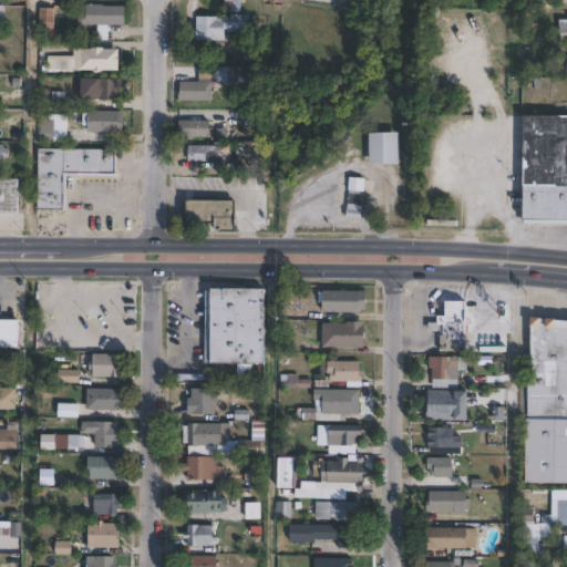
[(126,8),(126,27),(110,26),(109,41),(98,41),(99,26),(79,26),(79,13),(83,13),(84,12),(88,12),(88,6),(104,6),(104,7),(126,8)]
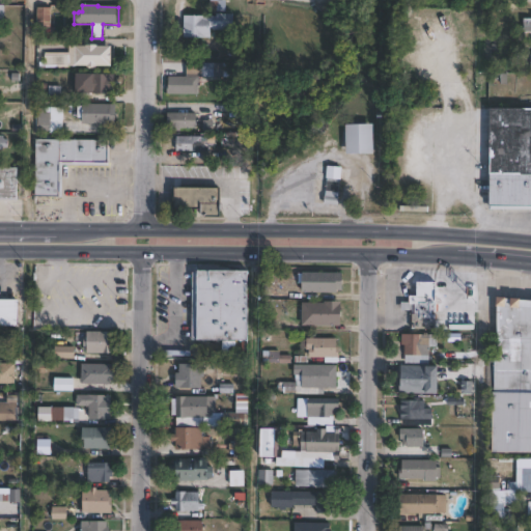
[(52,8),(51,31),(37,30),(38,8),(52,8)]
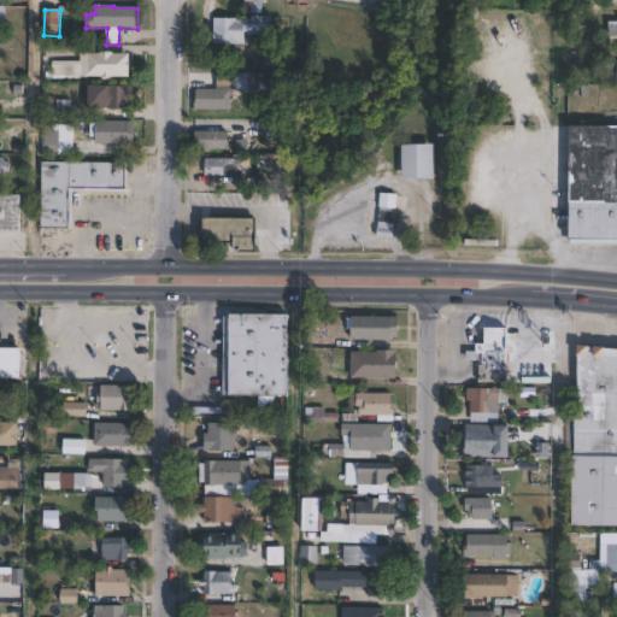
[(272,17),(272,37),(246,36),(246,46),(213,46),(215,30),(211,30),(211,24),(215,24),(215,19),(253,19),(253,17),(272,17)]
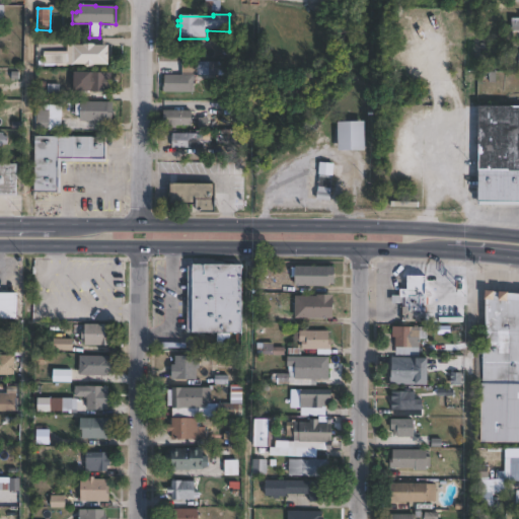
[(68,39),(68,52),(38,51),(38,38),(68,39)]
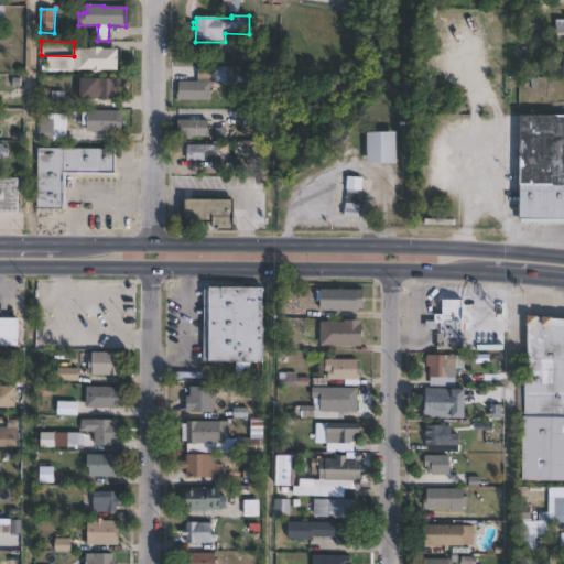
[(119,72),(74,72),(74,50),(119,50),(119,72)]
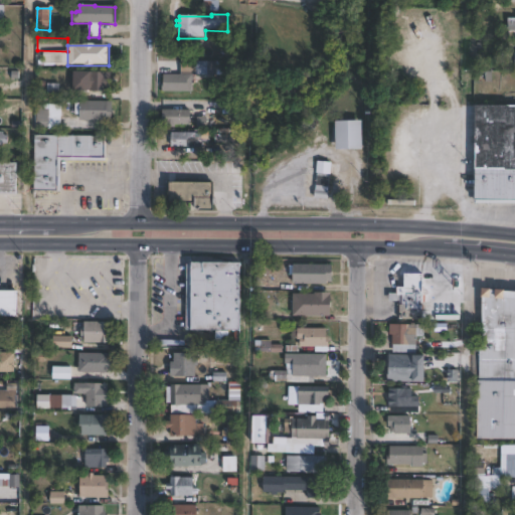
[(66,65),(44,65),(44,52),(66,52),(66,65)]
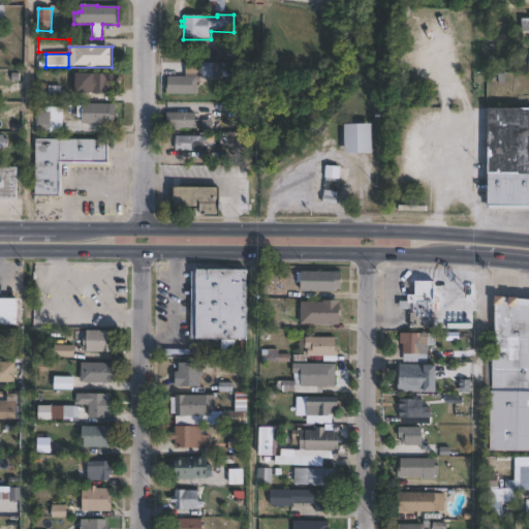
[(200,63),(199,78),(198,78),(198,94),(167,93),(167,83),(168,83),(168,78),(185,78),(186,63),(200,63)]
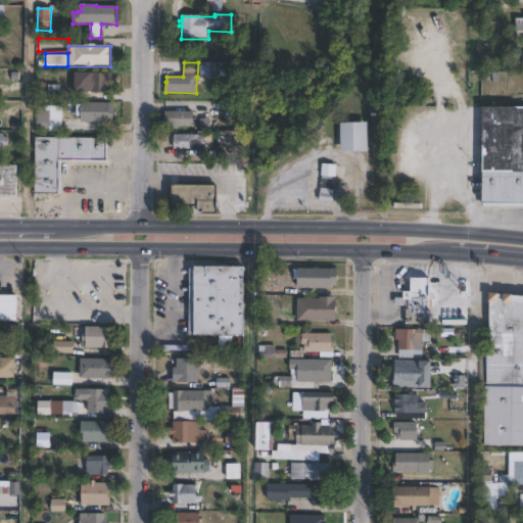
[(198,62),(211,63),(211,68),(220,68),(220,76),(198,75),(198,62)]
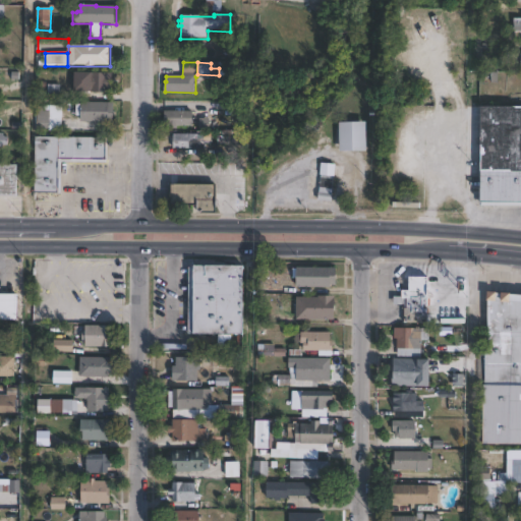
[(109,74),(109,90),(84,89),(84,74),(109,74)]
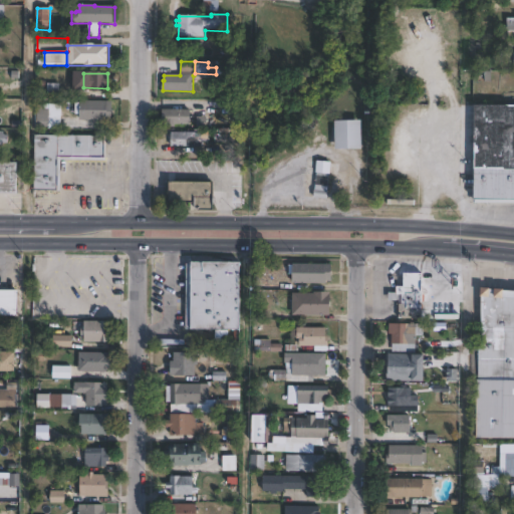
[(77,98),(77,115),(61,115),(61,129),(49,129),(49,125),(37,125),(37,104),(44,104),(44,108),(50,108),(50,98),(77,98)]
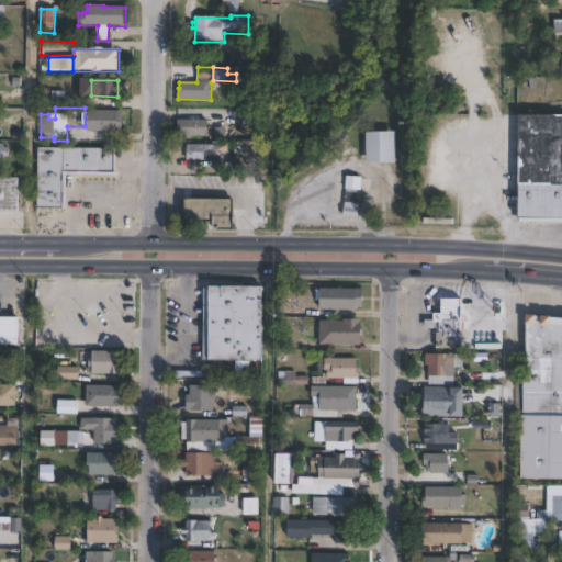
[(123,131),(88,130),(88,109),(123,109),(123,131)]
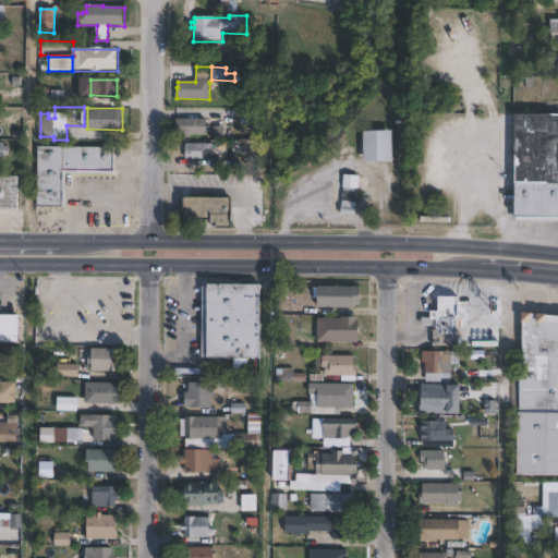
[(557,216),(518,216),(519,112),(557,112),(557,216)]
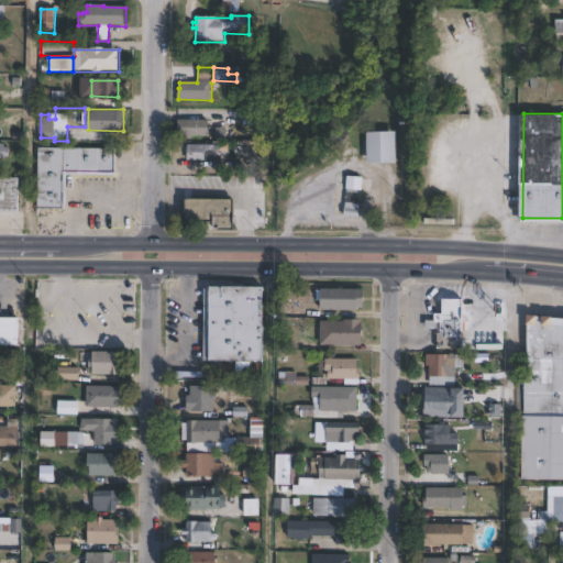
[(195,135),(195,136),(191,136),(191,139),(181,139),(181,136),(178,136),(178,119),(209,119),(209,135),(195,135)]
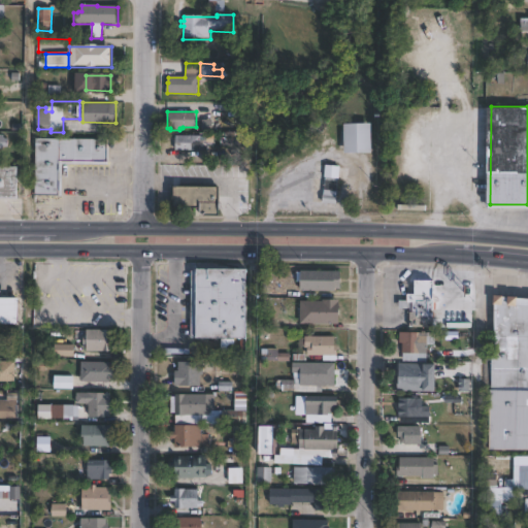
[(342,152),(371,152),(371,123),(342,123),(342,152)]
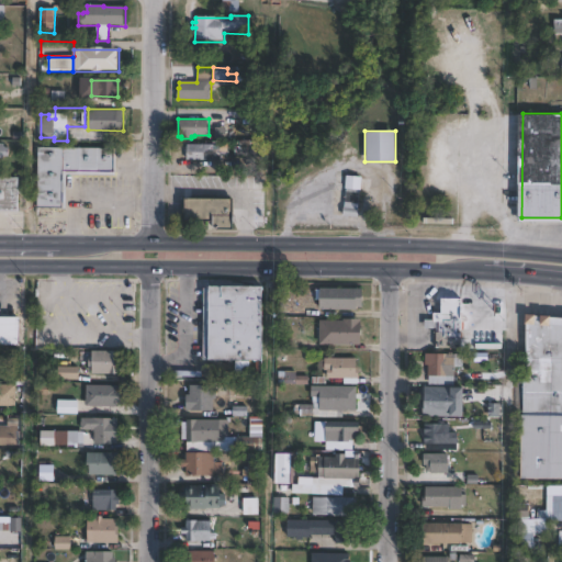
[(213,141),(213,144),(214,144),(214,160),(189,160),(188,144),(194,144),(194,142),(213,141)]
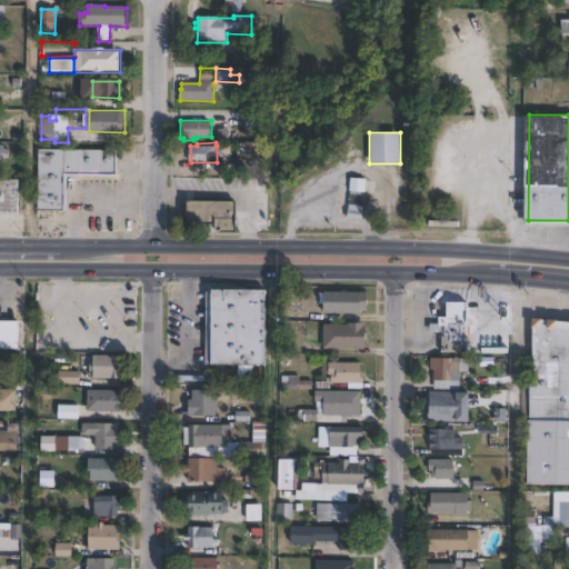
[(117,149),(117,173),(66,172),(65,210),(38,210),(39,149),(117,149)]
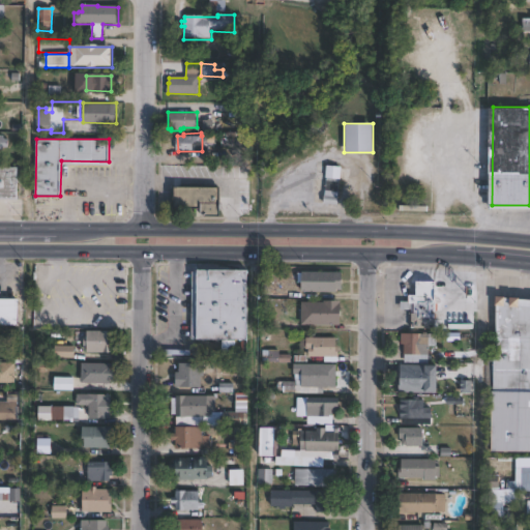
[(342,167),(341,179),(340,179),(339,197),(340,197),(339,205),(324,204),(325,195),(326,195),(327,177),(326,177),(327,165),(342,167)]
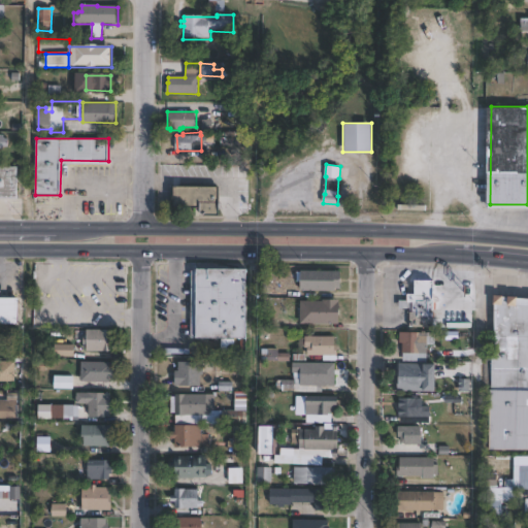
[(0,166),(19,166),(19,198),(0,198),(0,166)]
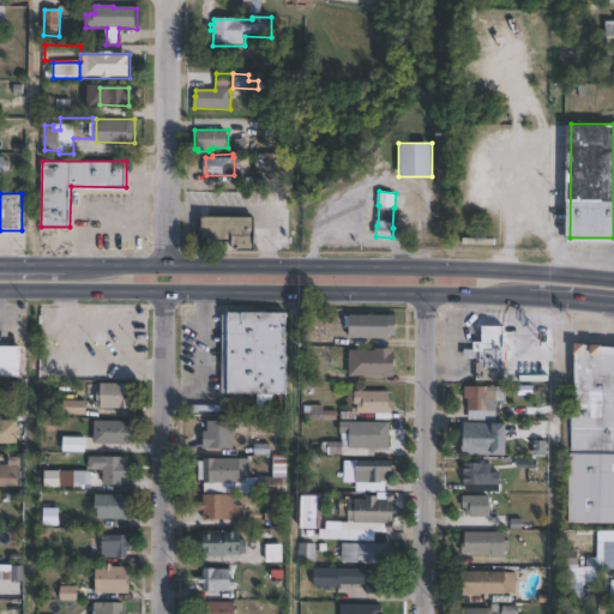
[(256,216),(256,218),(257,218),(257,251),(232,251),(232,242),(203,241),(203,216),(256,216)]
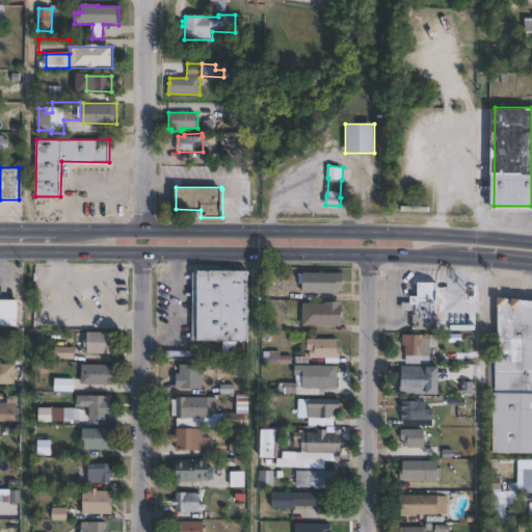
[(223,341),(194,341),(195,270),(249,270),(248,341),(223,341)]
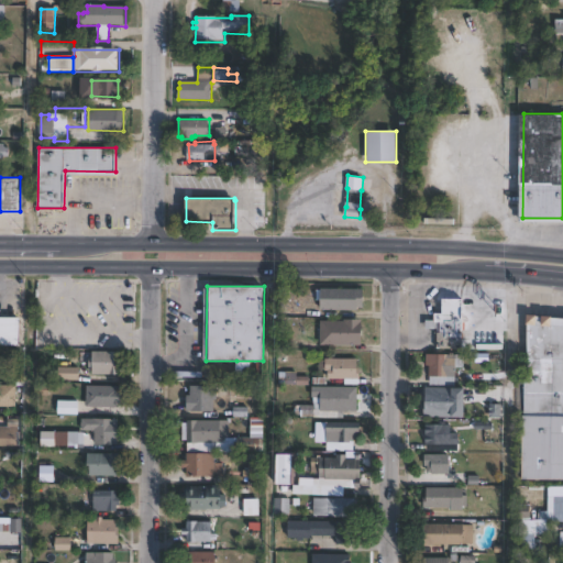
[(365,289),(364,308),(359,308),(359,310),(322,310),(322,288),(365,289)]
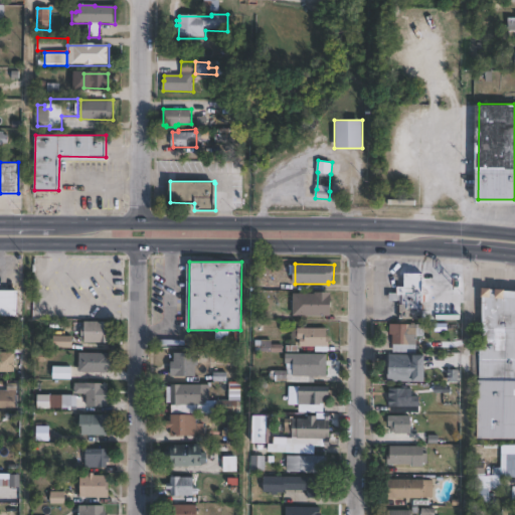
[(421,274),(421,319),(400,319),(400,304),(403,304),(403,300),(398,299),(398,294),(403,295),(403,273),(421,274)]
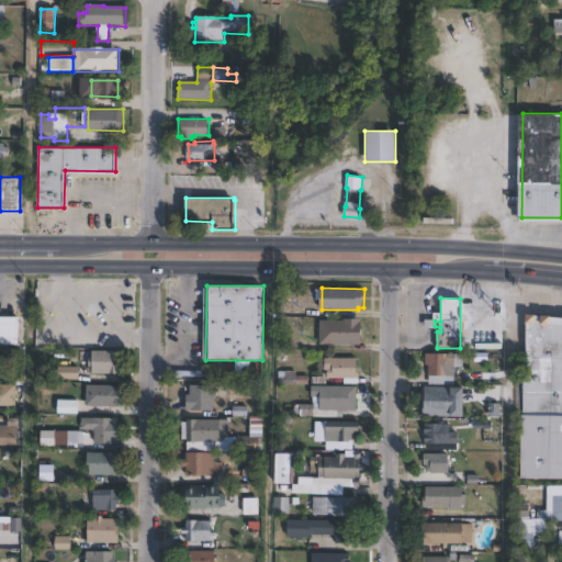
[(21,345),(0,345),(0,316),(21,316),(21,345)]
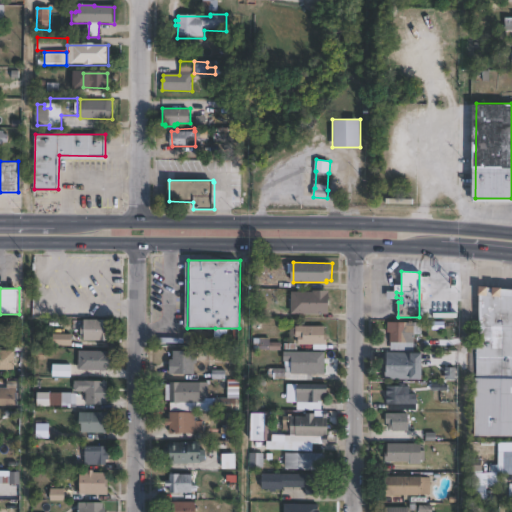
[(330,290),(330,314),(292,314),(292,303),(289,303),(289,298),(293,298),(293,292),(314,292),(314,290),(330,290)]
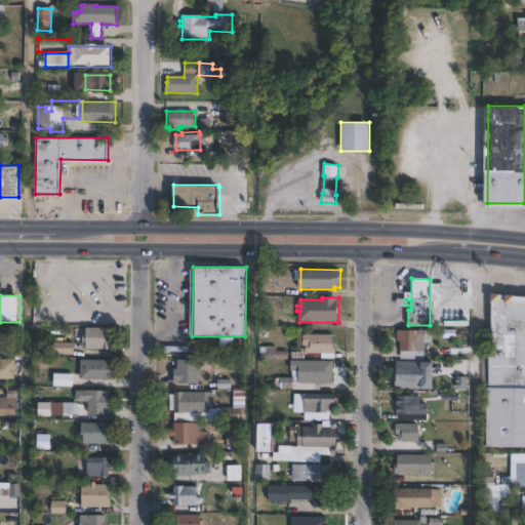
[(524,298),(524,448),(488,448),(488,388),(489,388),(490,348),(492,348),(493,298),(524,298)]
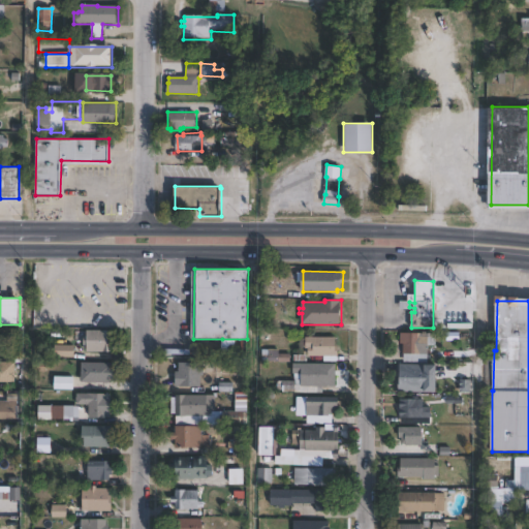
[(115,330),(115,351),(87,351),(87,345),(84,345),(85,337),(88,337),(88,330),(115,330)]
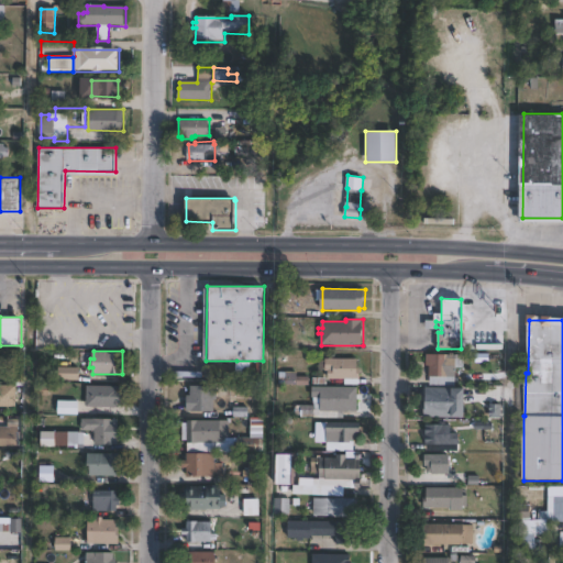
[(457,354),(457,377),(430,376),(430,365),(427,365),(427,354),(457,354)]
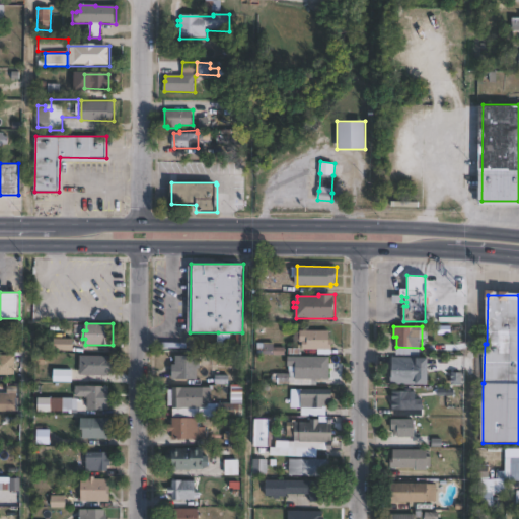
[(330,330),(330,340),(332,340),(332,350),(331,350),(331,355),(318,355),(318,350),(301,350),(301,355),(289,355),(289,348),(295,348),(295,331),(301,331),(301,330),(330,330)]
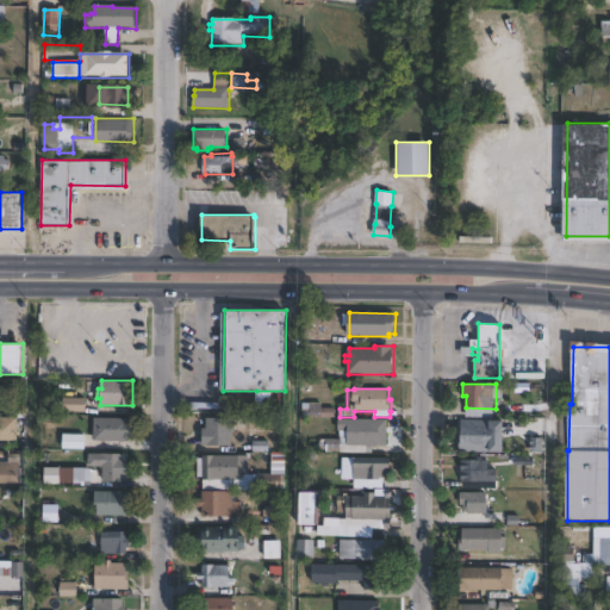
[(323,403),(323,408),(335,408),(335,418),(303,417),(303,403),(323,403)]
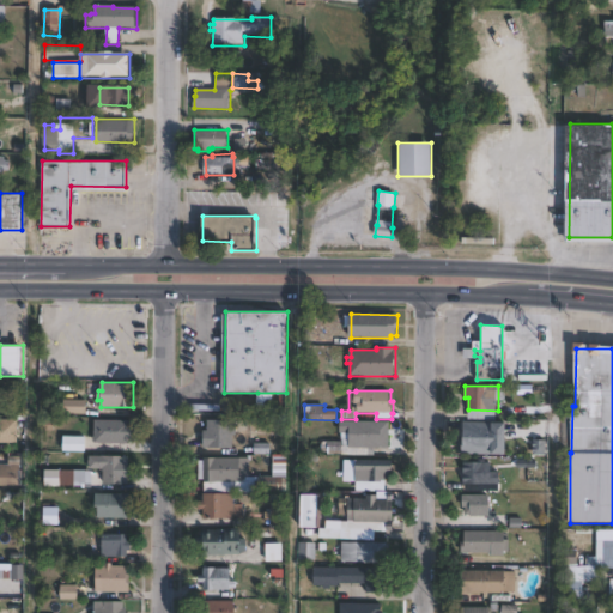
[(17,441),(0,441),(0,419),(17,419),(17,441)]
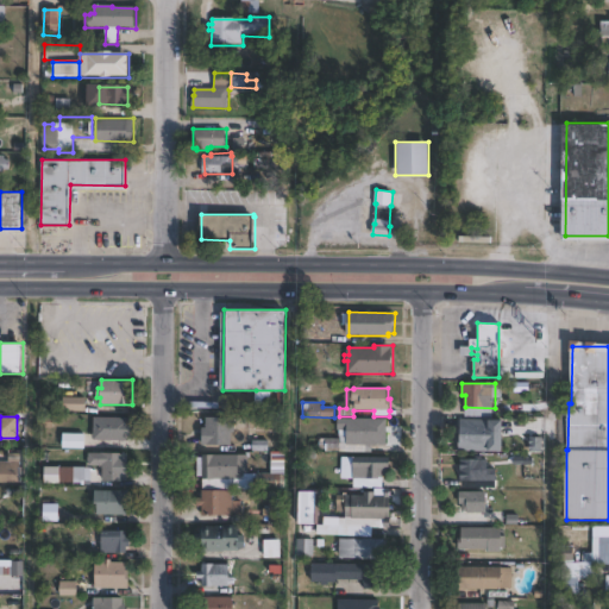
[(130,426),(130,433),(133,433),(133,439),(130,439),(130,441),(94,440),(94,418),(133,418),(133,426),(130,426)]
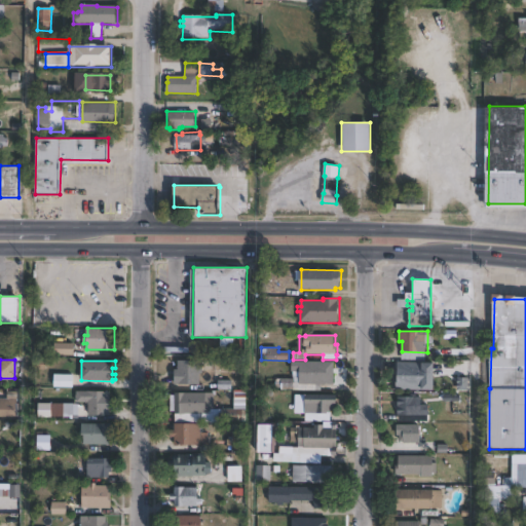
[(201,385),(176,384),(176,369),(179,369),(179,361),(203,361),(203,373),(201,373),(201,385)]
